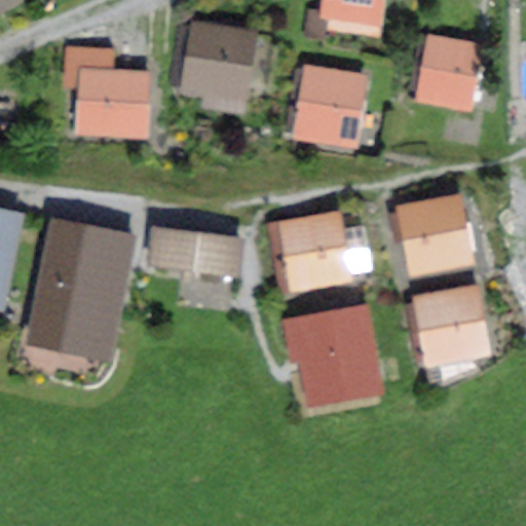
[(380,37),(385,0),(322,0),(321,9),(310,7),(306,35),(326,39),(327,29),(380,37)]
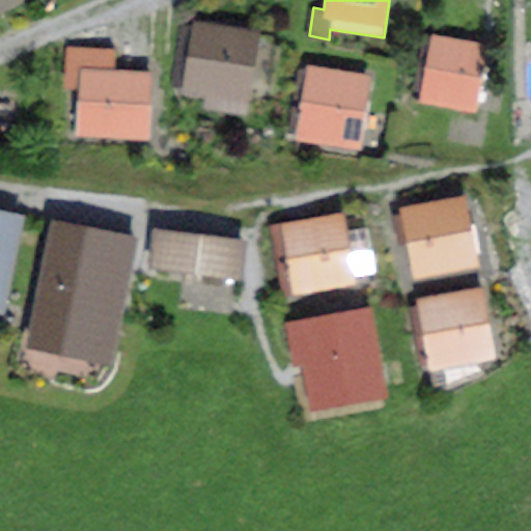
[(247,101),(253,49),(261,50),(262,27),(239,24),(239,28),(196,23),(187,92),(247,101)]
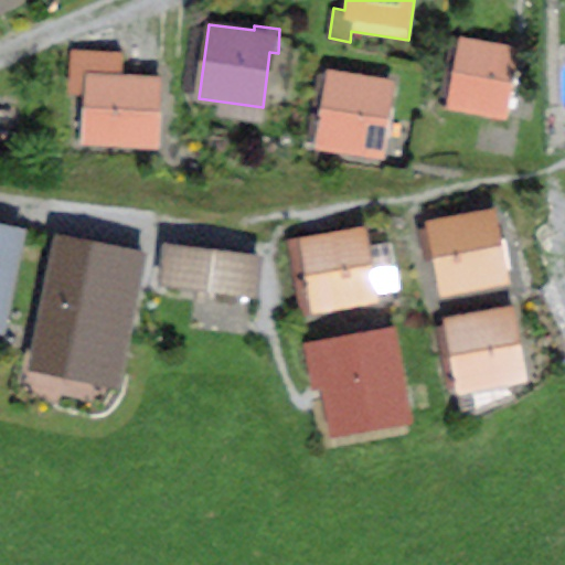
[(511,120),(522,48),(459,38),(447,109),(511,120)]
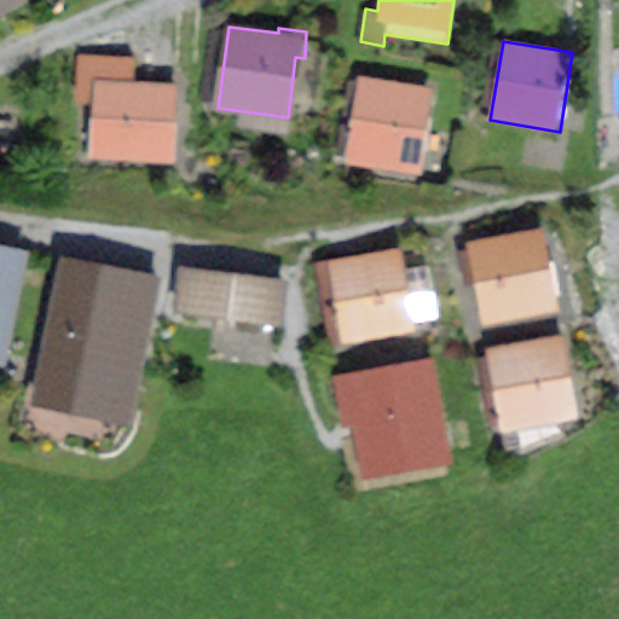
[(178,163),(179,84),(136,82),(136,56),(80,53),(77,104),(91,105),(90,158),(178,163)]
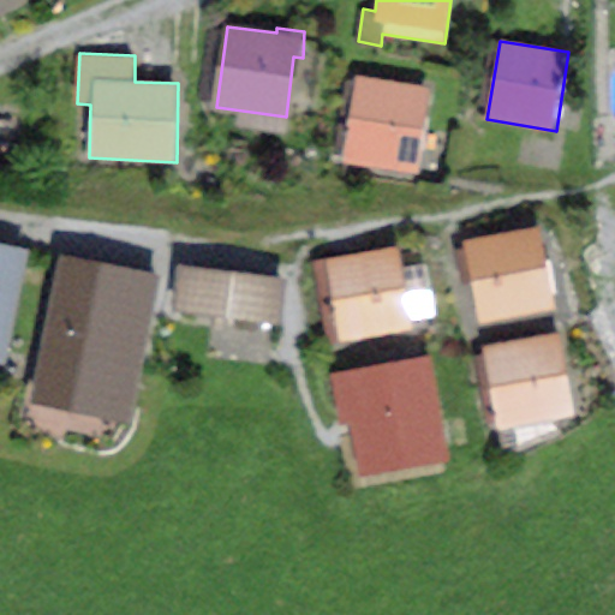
[(419,173),(431,88),(357,76),(345,162),(419,173)]
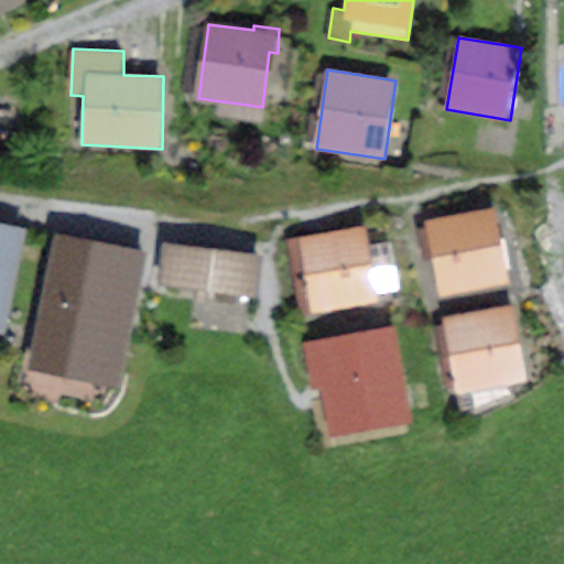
[(511,284),(496,207),(427,220),(442,297),(511,284)]
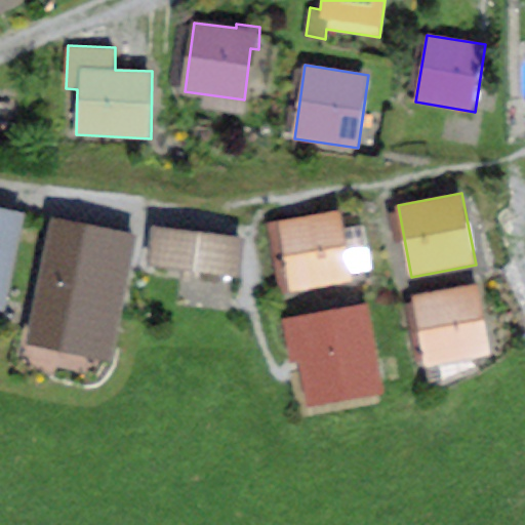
[(0,308),(8,311),(25,214),(0,208),(0,308)]
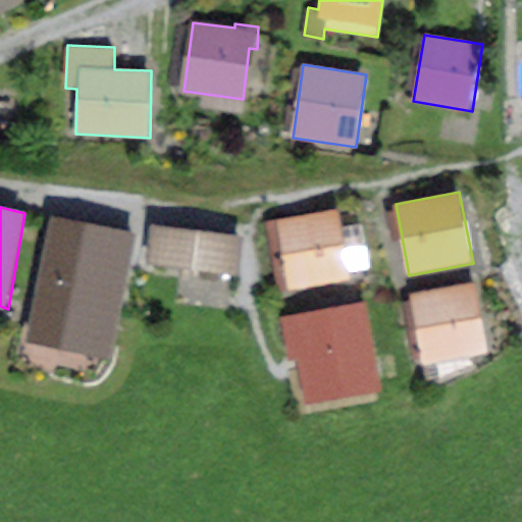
[(354,281),(340,209),(276,221),(292,294),(354,281)]
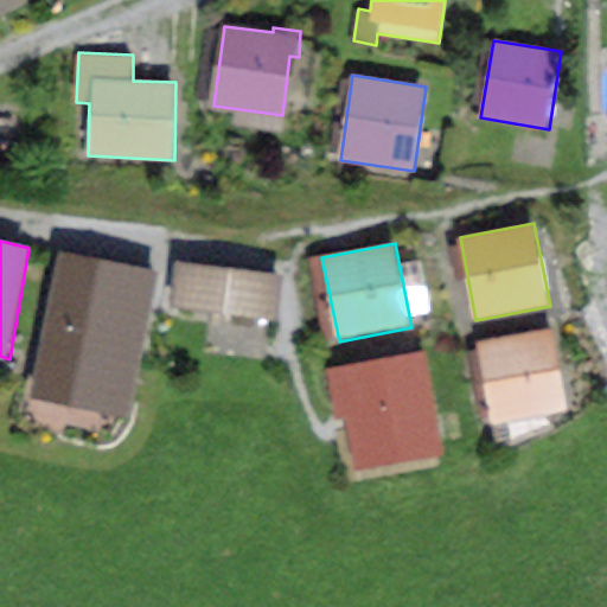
[(112,407),(140,267),(58,250),(30,390),(112,407)]
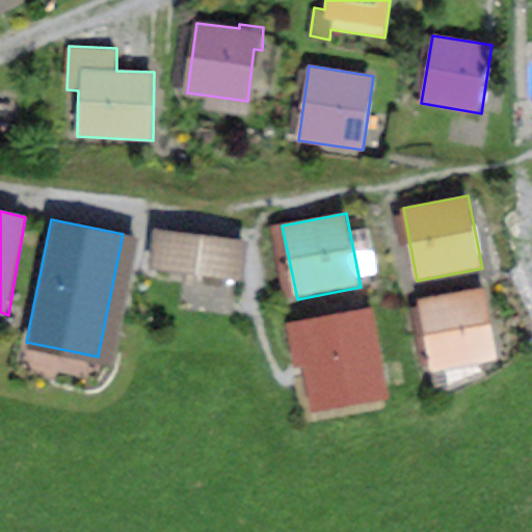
[(246,281),(249,243),(158,231),(153,270),(246,281)]
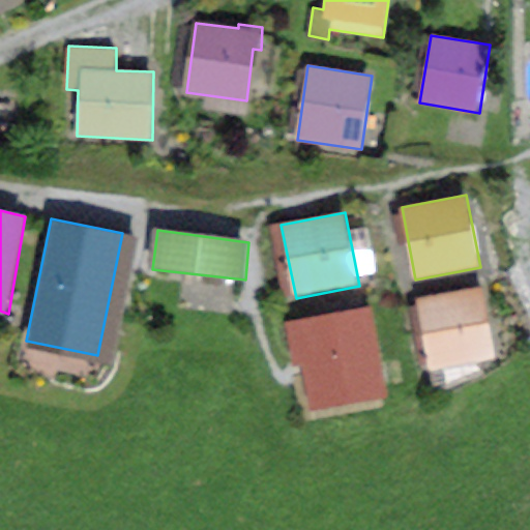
[(497,356),(483,287),(417,299),(431,369),(497,356)]
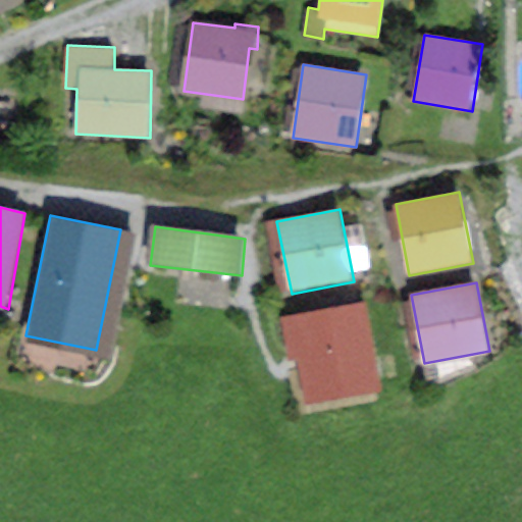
[(384,392),(366,302),(283,316),(292,364),(300,362),(309,406),(384,392)]
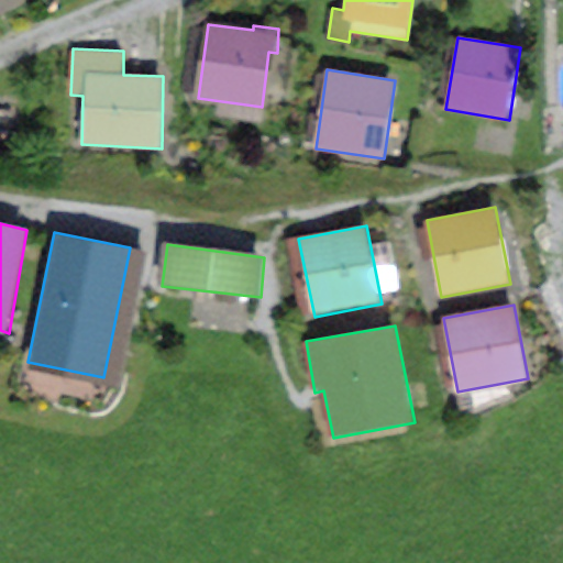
All buildings are outlined.
